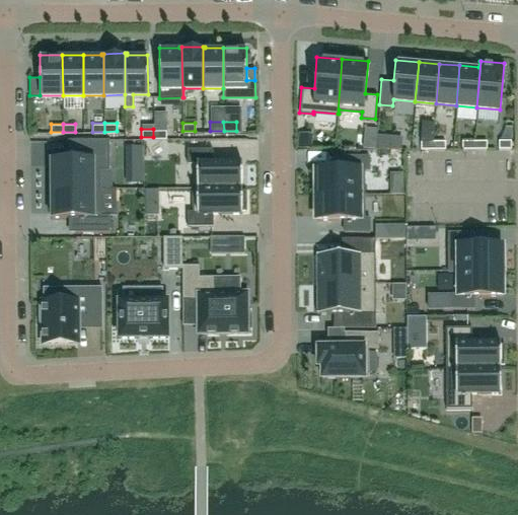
[(165,129),(153,129),(153,137),(166,137),(165,129)]
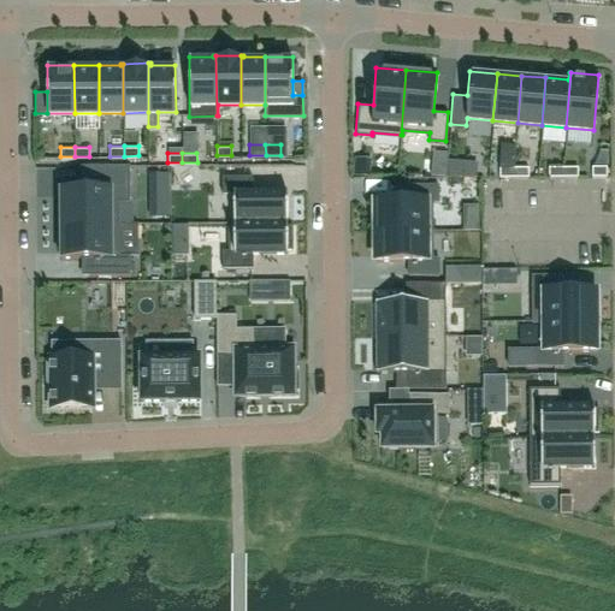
[(462,176),(463,159),(447,156),(445,176),(462,176)]
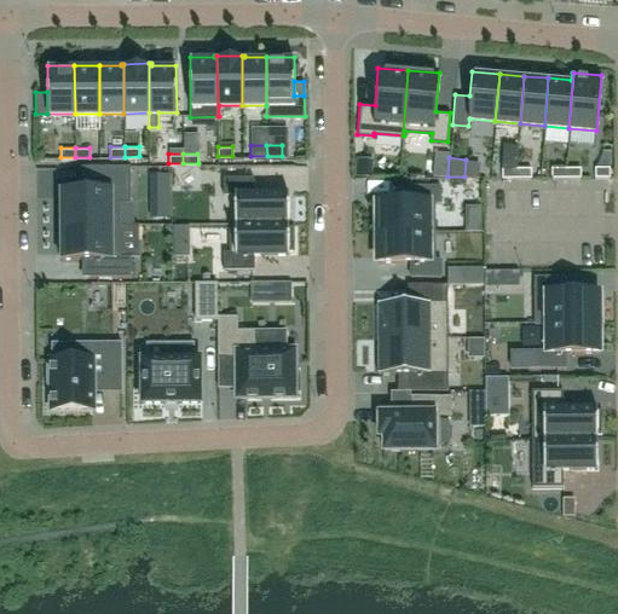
[(61,222),(120,222),(119,201),(131,201),(130,164),(88,164),(88,189),(61,189),(61,222)]
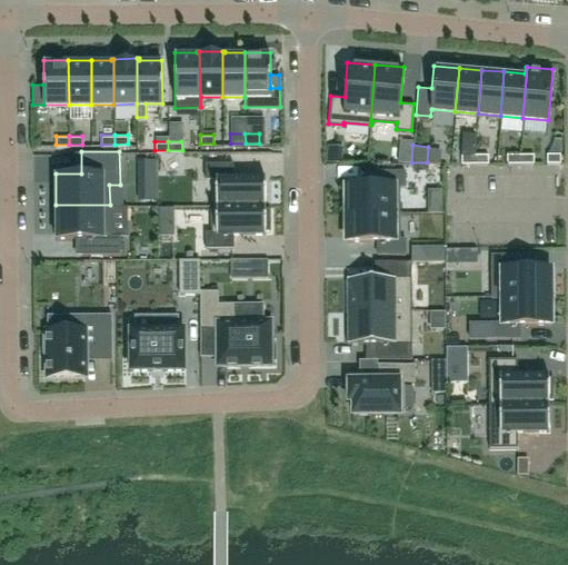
[(475,152),(460,152),(460,161),(475,161),(475,152)]
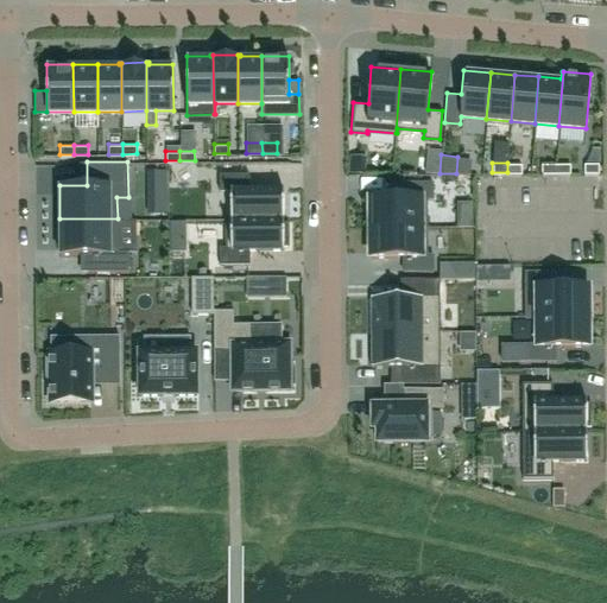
[(520,163),(507,163),(507,172),(520,172),(520,163)]
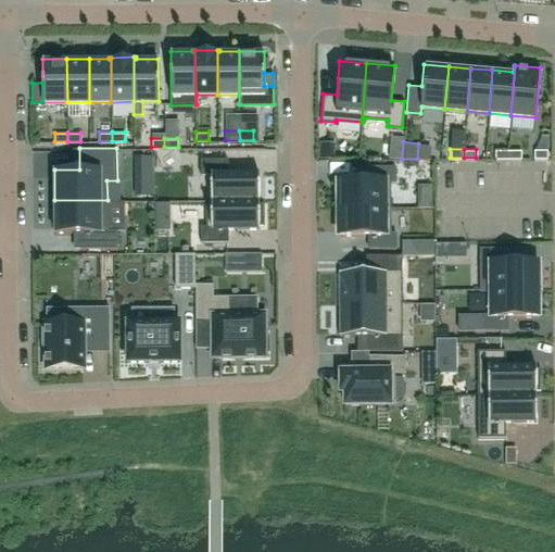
[(494,149),(494,158),(508,158),(507,149),(494,149)]
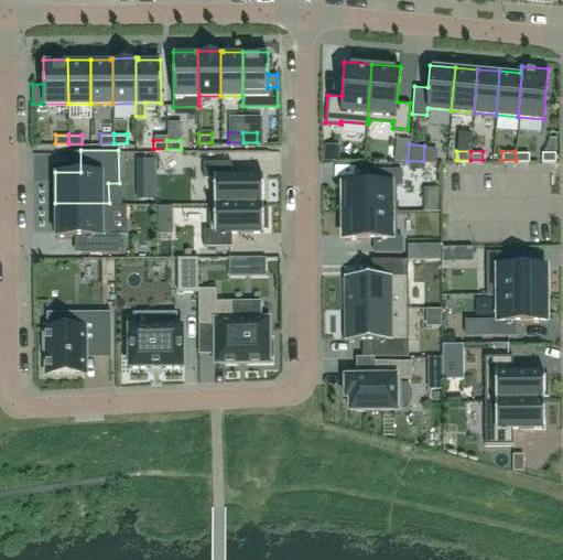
[(528,151),(515,151),(516,160),(529,160),(528,151)]
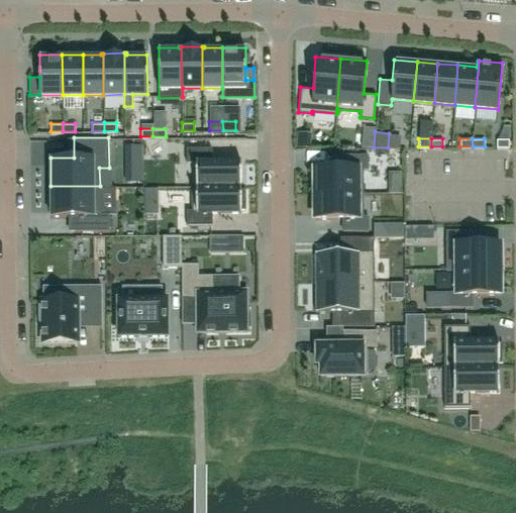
[(186,146),(186,161),(196,161),(196,184),(191,184),(191,185),(240,185),(240,159),(211,159),(211,146),(186,146)]
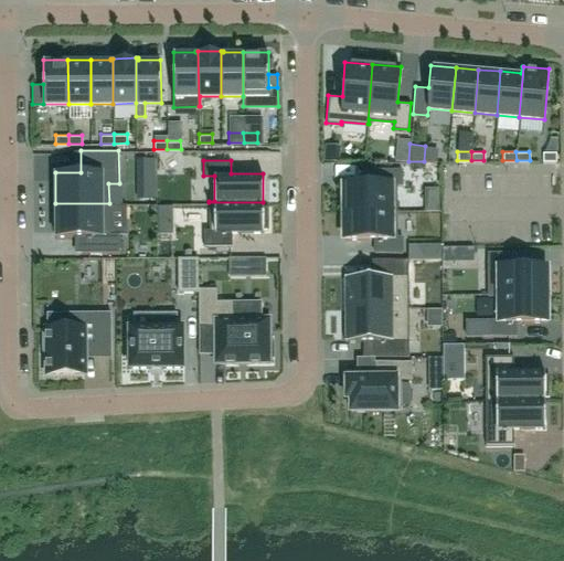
[(343,210),(396,209),(396,183),(402,183),(402,168),(374,168),(374,181),(343,181),(344,208),(343,208),(343,210)]
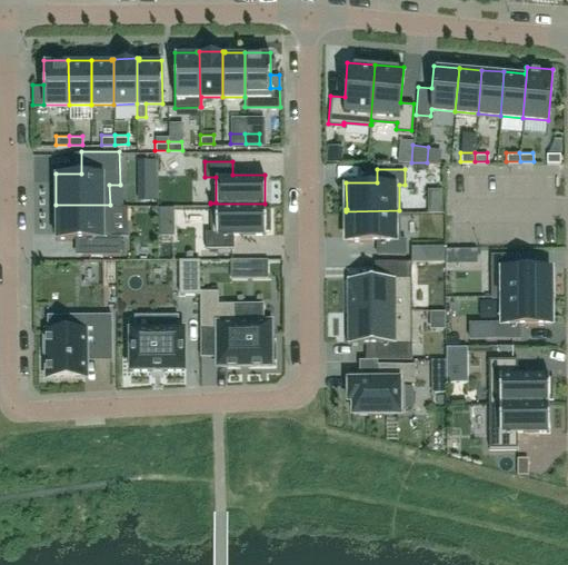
[(205,230),(205,246),(233,246),(233,233),(265,233),(265,228),(269,228),(269,208),(265,208),(265,204),(210,204),(210,230),(205,230)]
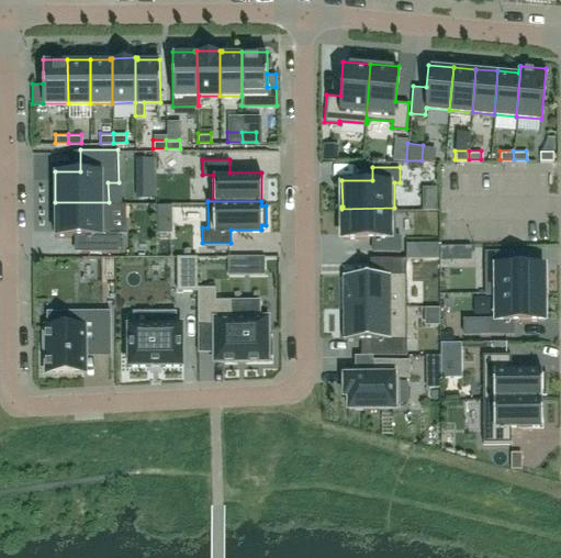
[(109,231),(109,202),(55,202),(55,233),(81,233),(81,249),(119,249),(119,231),(109,231)]
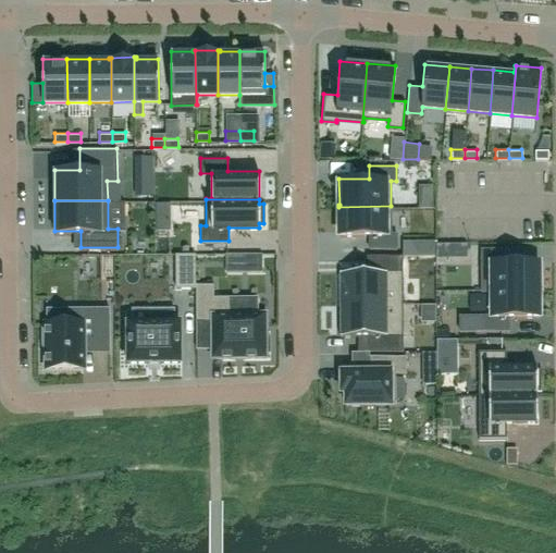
[(391,232),(391,206),(338,207),(338,208),(340,208),(340,234),(369,234),(369,247),(396,247),(396,232),(391,232)]
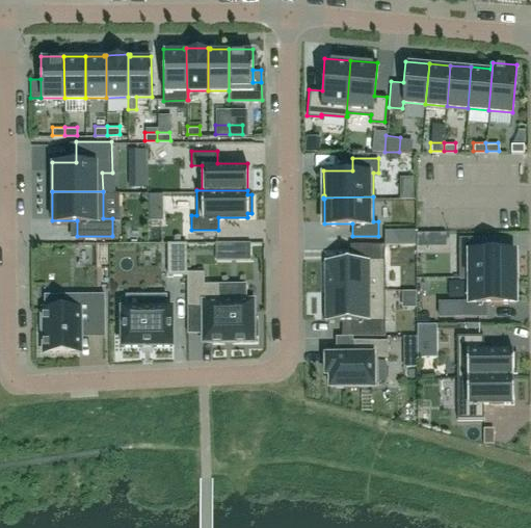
[(459,275),(514,275),(514,273),(513,273),(513,248),(484,248),(484,237),(459,237),(459,275)]
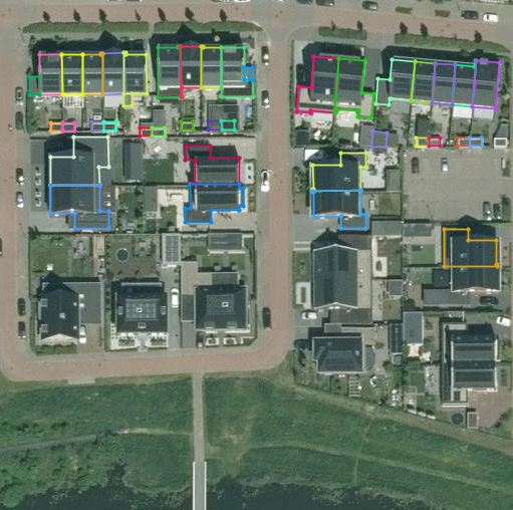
[(180,260),(180,232),(161,233),(162,263),(180,263),(180,260)]
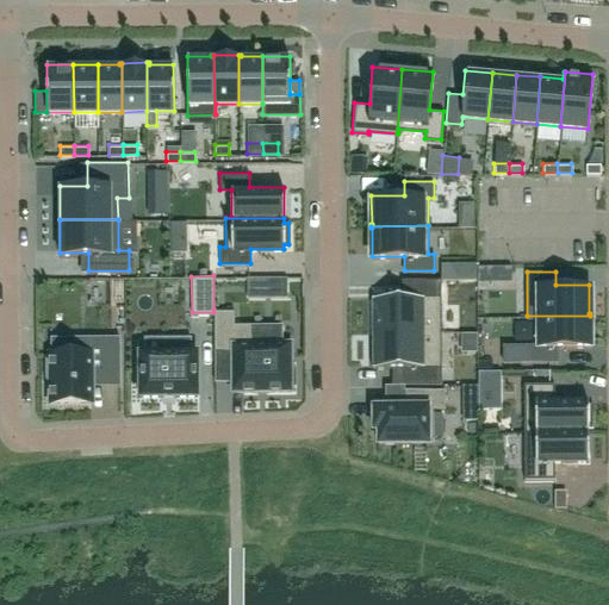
[(285,275),(274,275),(274,289),(285,289),(285,275)]
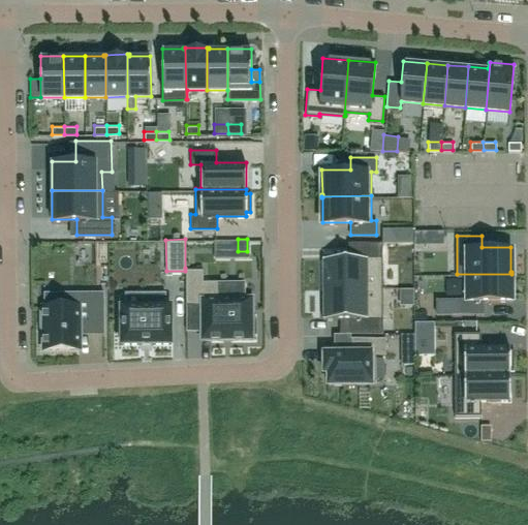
[(322,256),(322,257),(322,287),(382,286),(381,241),(348,242),(348,256),(322,256)]
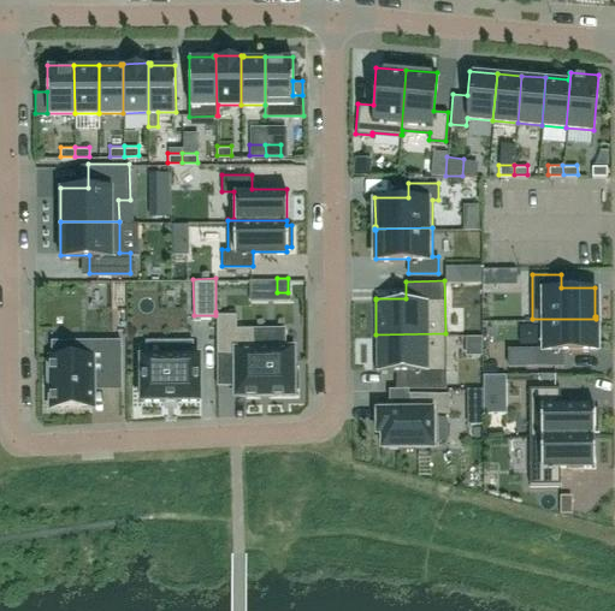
[(234,384),(234,392),(294,392),(294,387),(299,387),(299,368),(294,368),(293,344),(284,344),(255,344),(255,325),(236,325),(236,312),(216,312),(216,315),(216,353),(234,353),(234,384)]
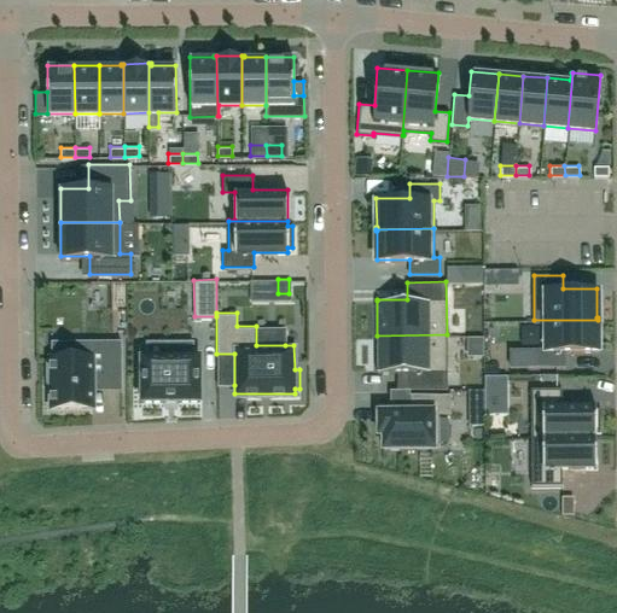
[(598,321),(598,320),(534,320),(534,321),(546,321),(546,348),(510,349),(510,365),(564,365),(564,350),(597,350),(597,321),(598,321)]
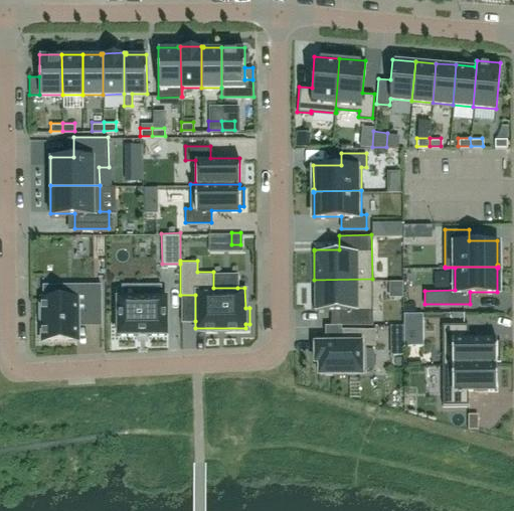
[(314,308),(314,309),(339,309),(339,323),(372,323),(372,279),(314,280),(314,308)]
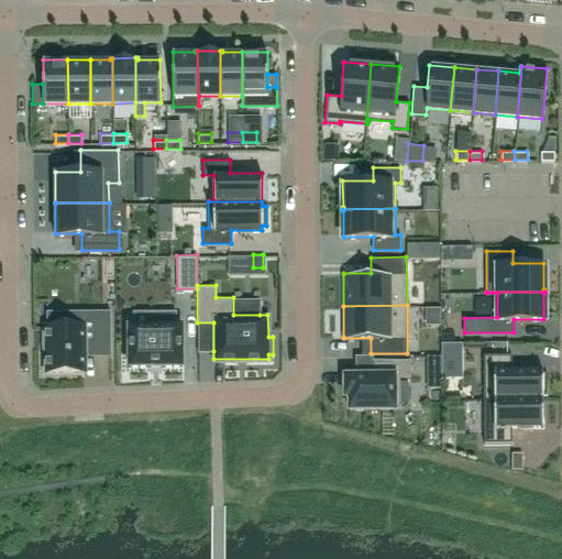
[(110,354),(110,309),(46,309),(46,330),(43,330),(43,348),(46,348),(47,370),(84,370),(84,355),(110,354)]
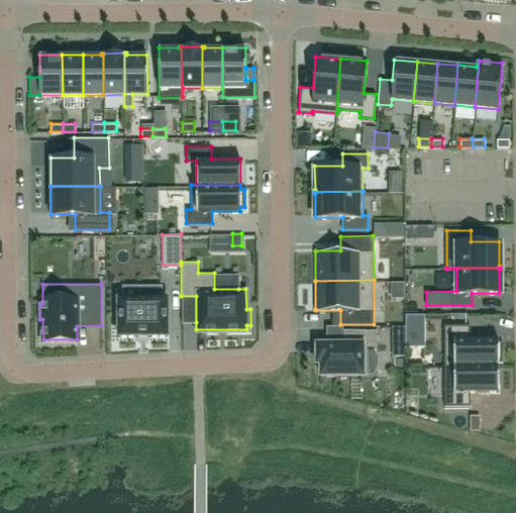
[(161,298),(161,285),(136,285),(136,298),(118,298),(118,334),(167,334),(166,298),(161,298)]
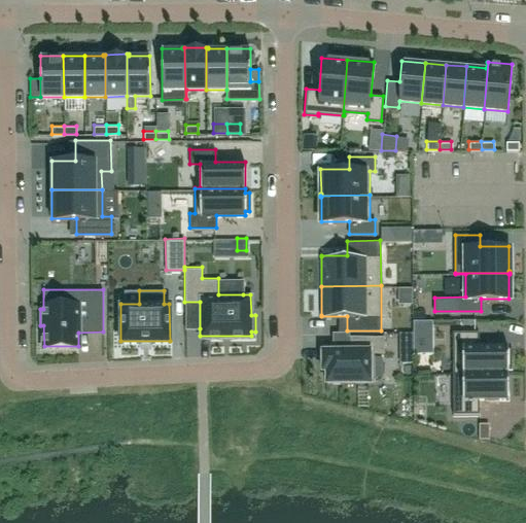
[(432,318),(413,319),(413,335),(432,335),(432,318)]
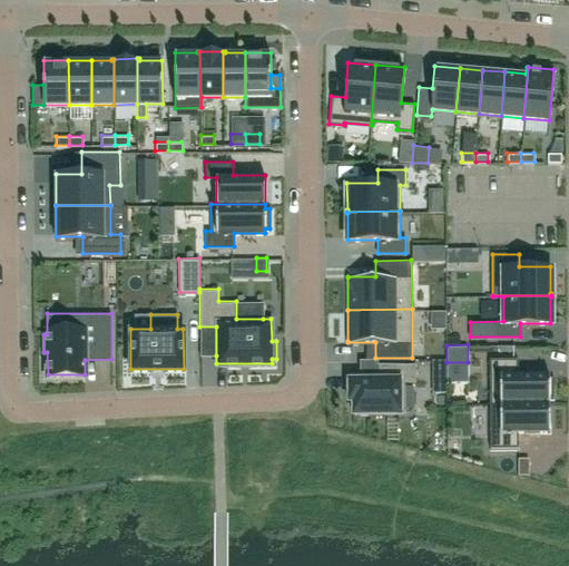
[(489,358),(489,402),(549,402),(549,398),(553,398),(553,377),(549,377),(549,373),(517,373),(517,358),(489,358)]
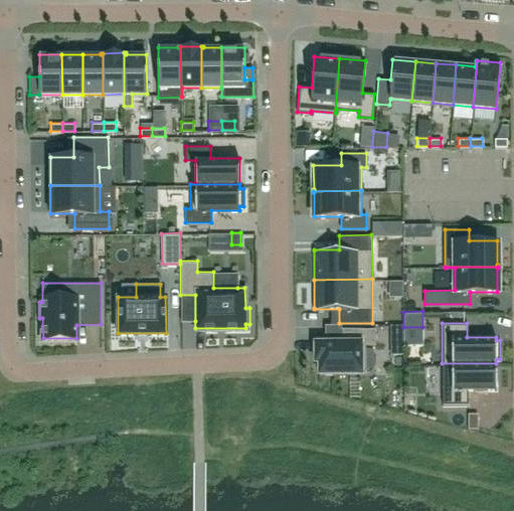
[(319,372),(365,372),(365,344),(375,344),(375,327),(340,328),(340,342),(314,342),(315,360),(319,360),(319,372)]
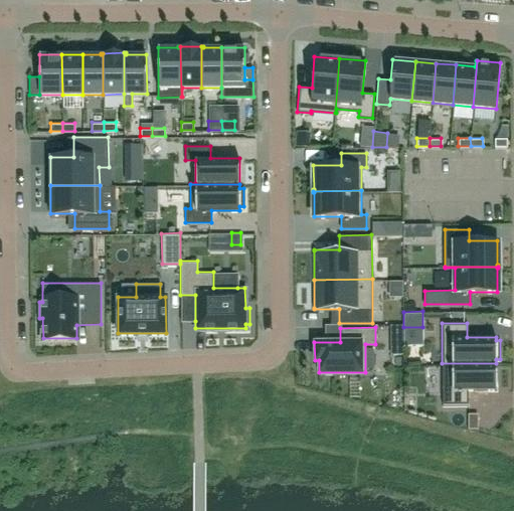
[(442,363),(442,403),(467,403),(467,388),(496,388),(496,363),(442,363)]
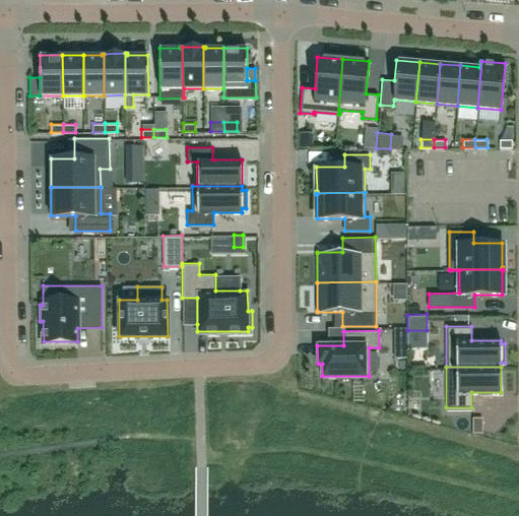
[(482,416),(472,416),(472,432),(482,432),(482,416)]
